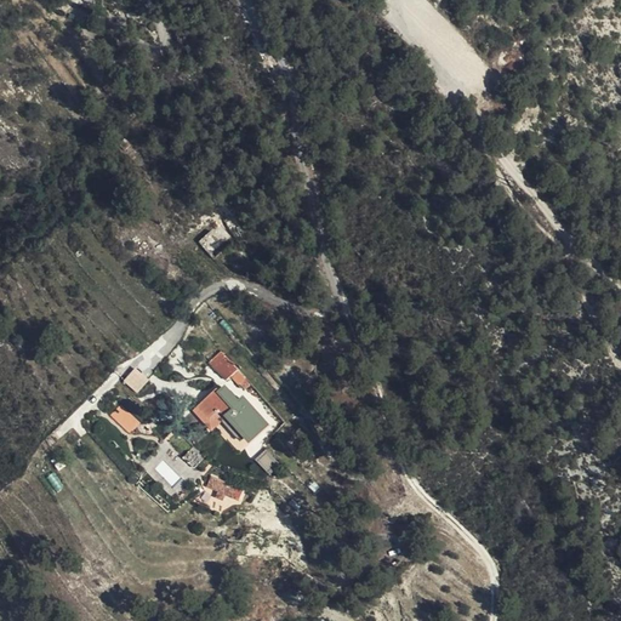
[(198,243),(210,255),(231,237),(218,223),(198,243)]
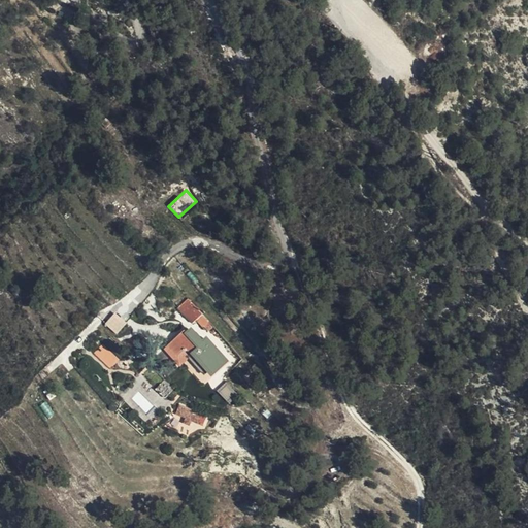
[(198,319),(208,308),(194,293),(184,302),(198,319)]
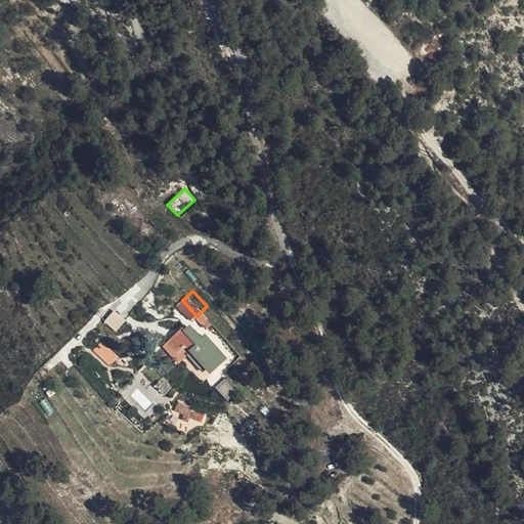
[(190,322),(172,337),(183,350),(194,343),(198,347),(215,368),(231,354),(212,330),(207,334),(199,325),(195,329),(190,322)]
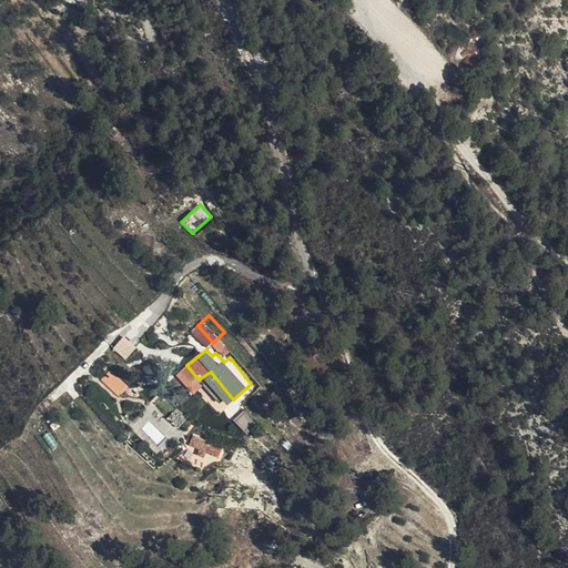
[(199,379),(186,365),(181,371),(199,389),(214,376),(211,372),(199,379)]
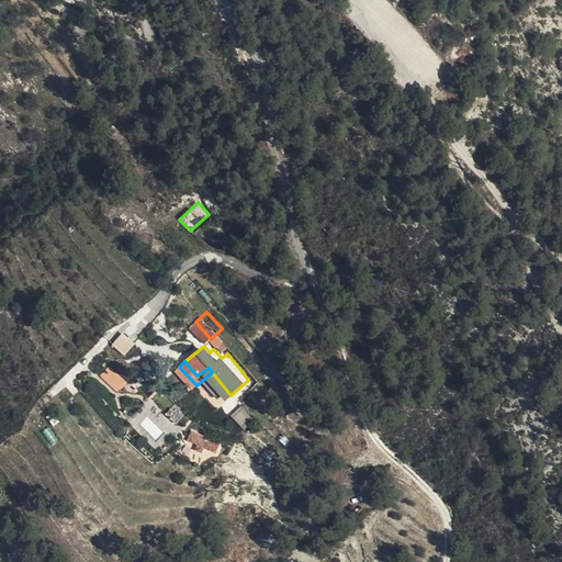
[(109,366),(99,375),(117,393),(127,382),(109,366)]
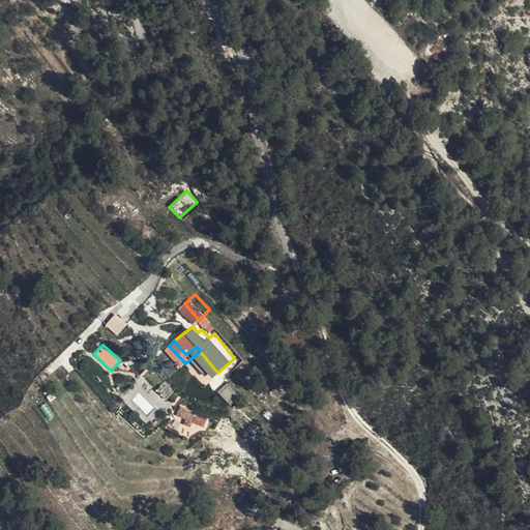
[(230,402),(235,394),(228,389),(223,398),(230,402)]
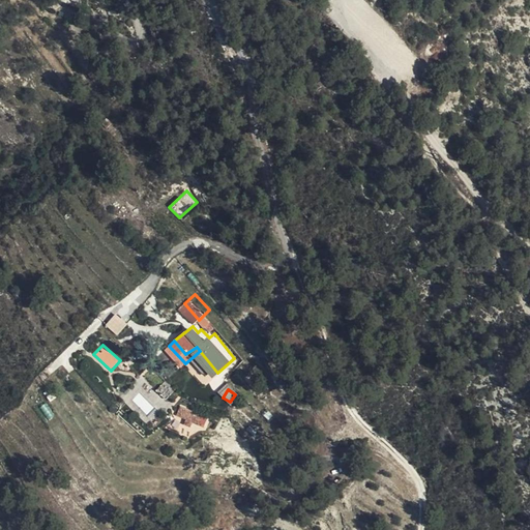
[(216,411),(187,398),(183,407),(194,411),(193,415),(201,418),(201,416),(212,421),(216,411)]
